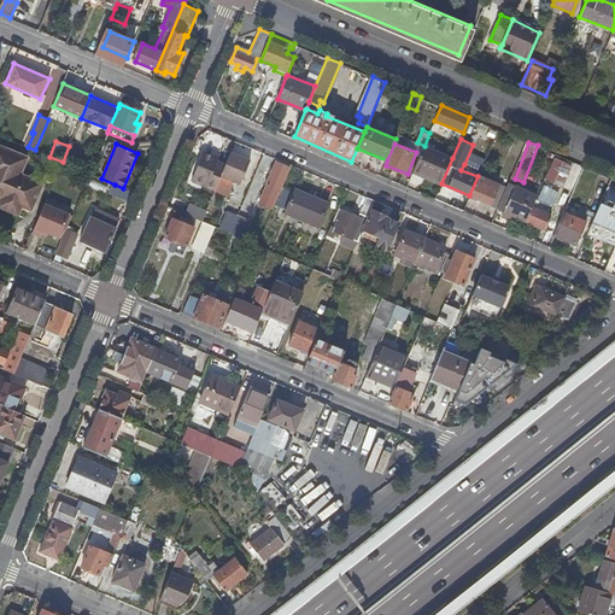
[(452,158),(425,146),(414,171),(441,183),(452,158)]
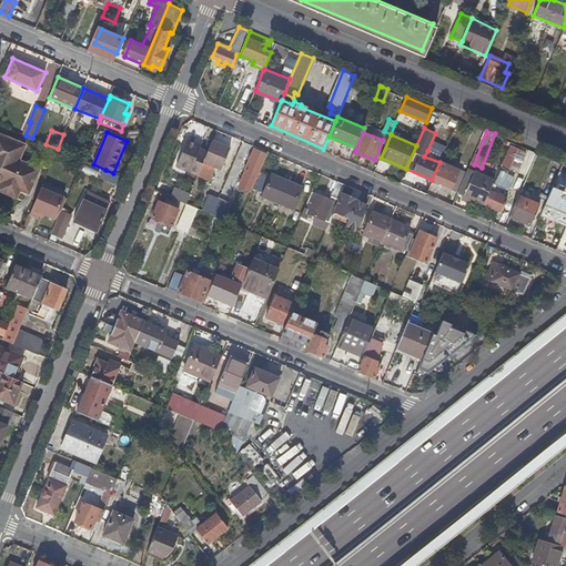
[(1,137),(0,139),(0,179),(28,191),(37,169),(17,160),(22,145),(1,137)]
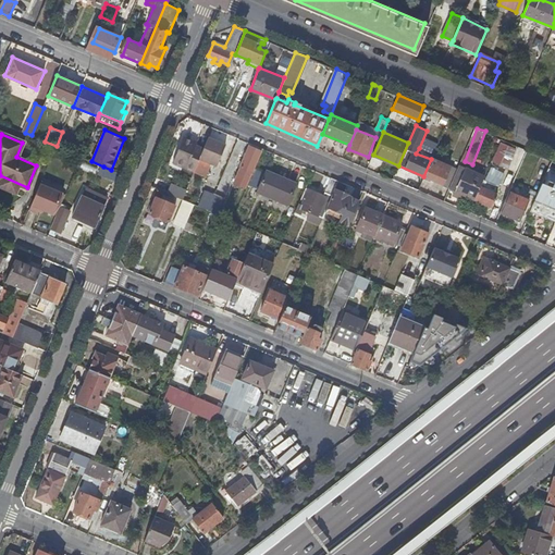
[(172,162),(194,171),(204,147),(196,144),(198,139),(184,134),(172,162)]
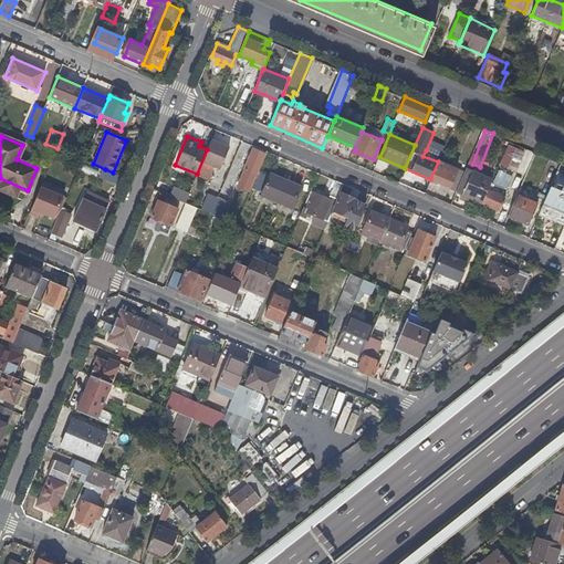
[(520,169),(528,148),(511,143),(504,165),(520,169)]
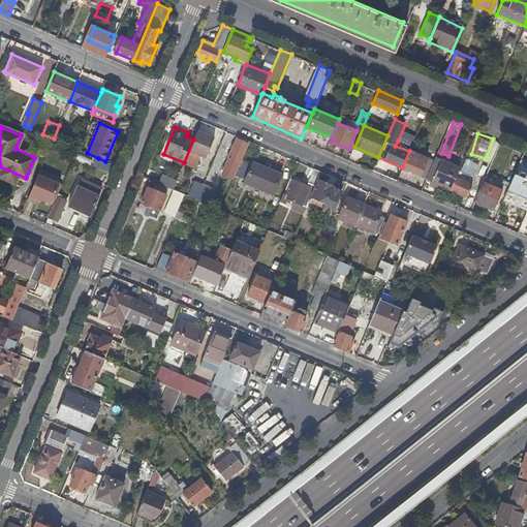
[(184,162),(183,164),(195,169),(200,158),(206,160),(213,142),(196,134),(193,140),(184,162)]
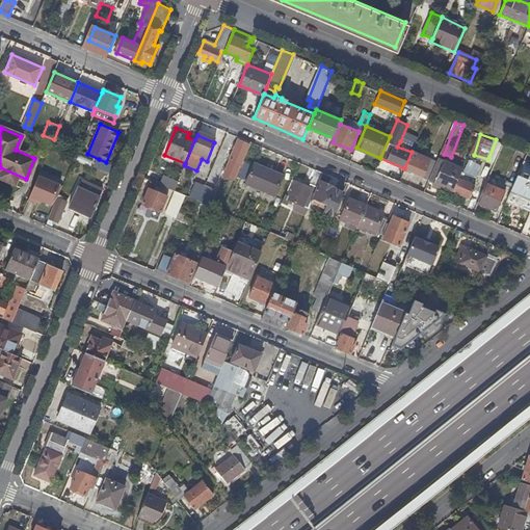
[(247,143),(237,138),(220,174),(232,179),(247,143)]
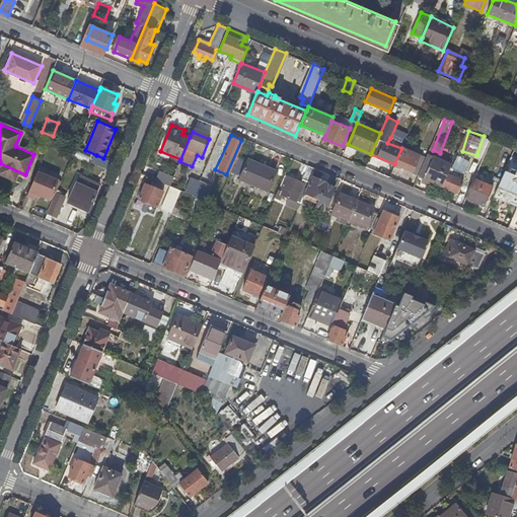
[(411,145),(403,142),(401,148),(394,164),(412,171),(419,154),(409,150),(411,145)]
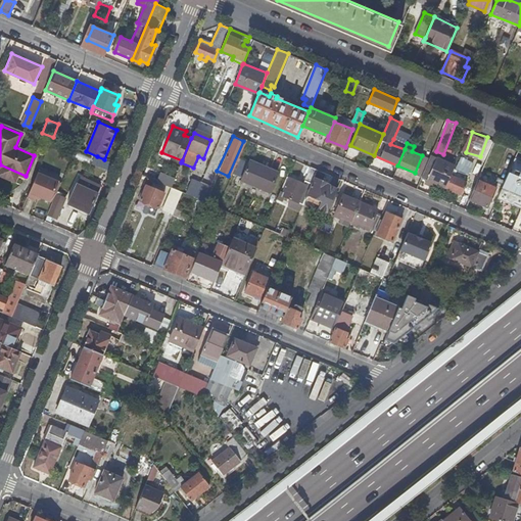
[(374,155),(350,145),(348,148),(373,158),(374,155)]
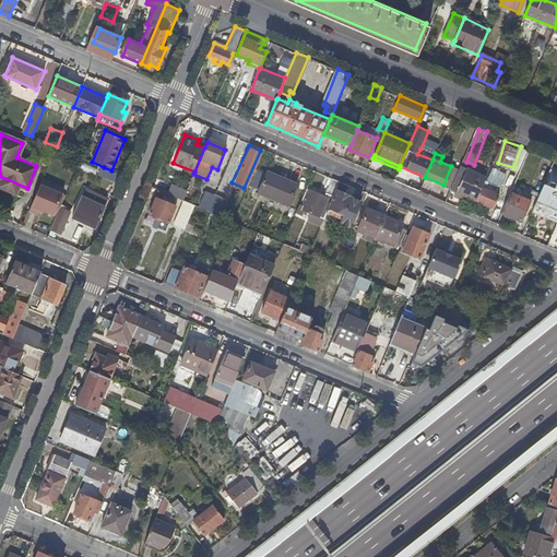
[(84,169),(99,173),(101,166),(86,163),(84,169)]
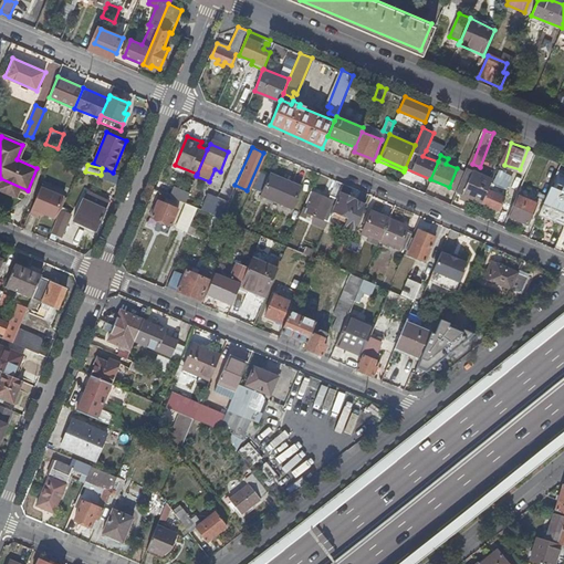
[(465,171),(457,190),(482,202),(488,188),(492,178),(467,167),(465,171)]
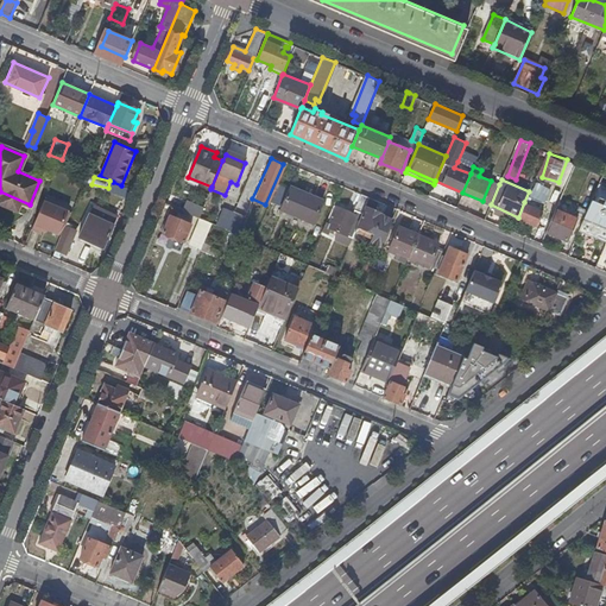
[(605,182),(600,180),(597,190),(589,204),(580,228),(593,235),(592,239),(594,242),(598,245),(601,237),(605,239),(605,182)]
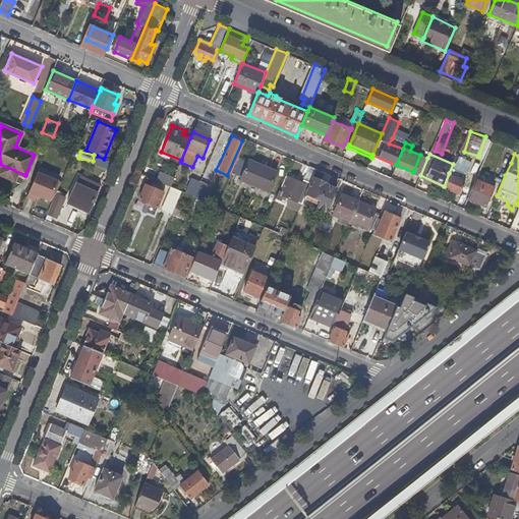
[(420,155),(413,172),(420,175),(427,158),(420,155)]
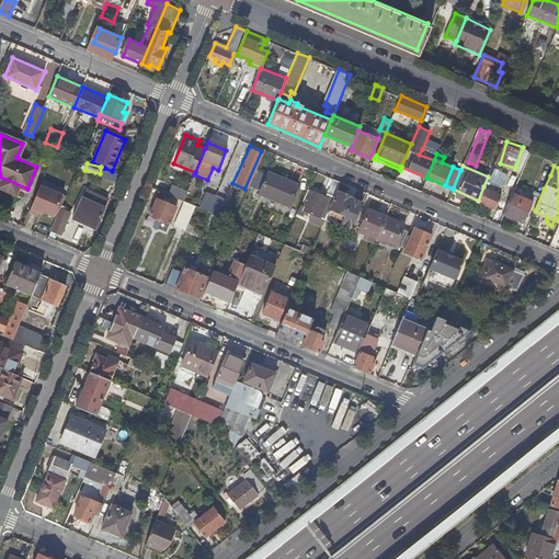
[(499,167),(493,181),(508,186),(513,172),(499,167)]
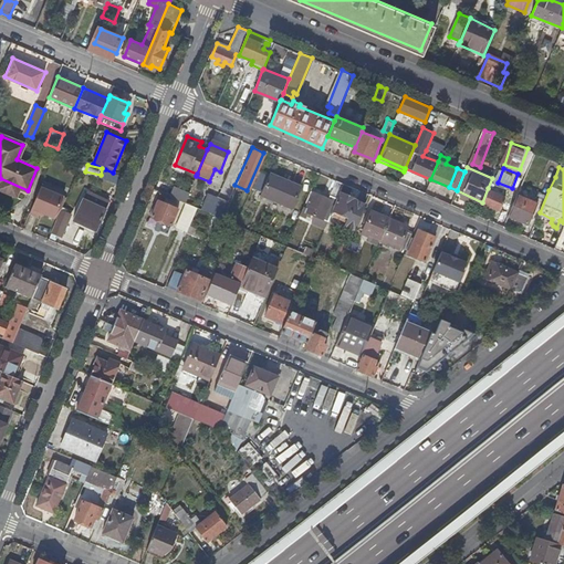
[(113,173),(105,169),(104,174),(116,179),(118,175),(113,173)]
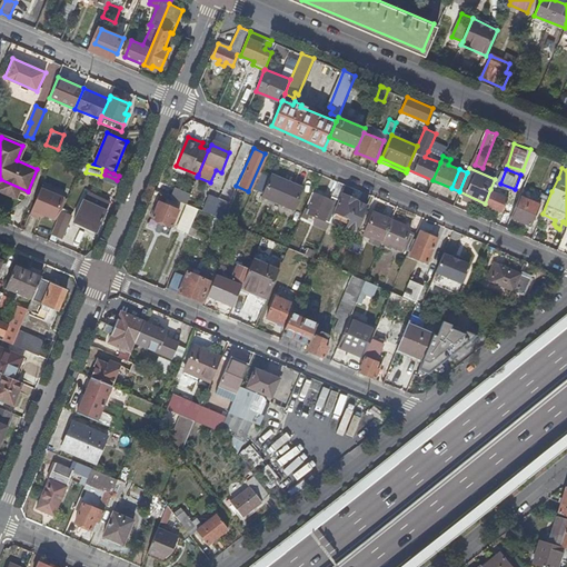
[(301,187),(270,175),(270,177),(262,173),(256,189),(264,192),(261,196),(292,209),(301,187)]
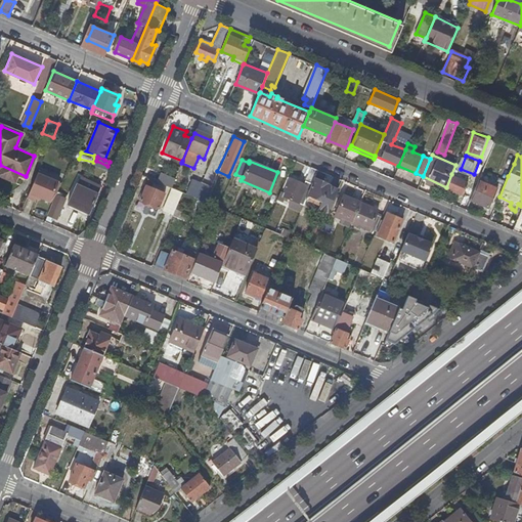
[(499,173),(508,176),(514,164),(505,160),(499,173)]
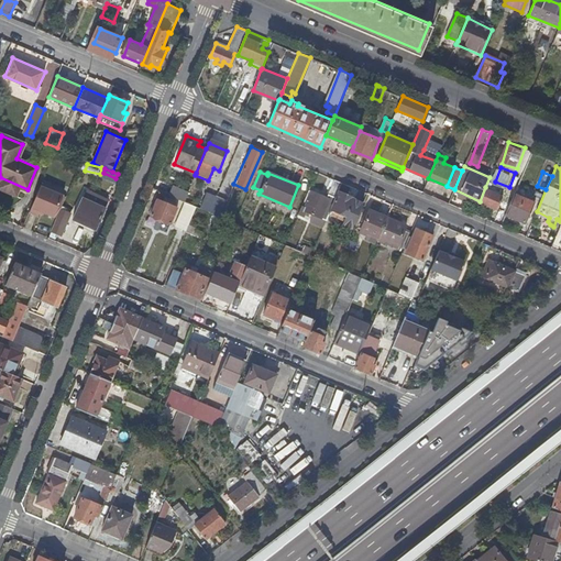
[(28,189),(0,177),(0,183),(2,184),(0,187),(14,194),(17,189),(25,194),(28,189)]
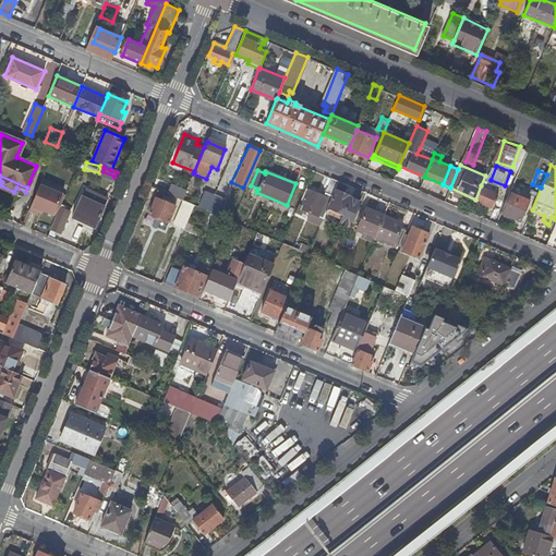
[(335,190),(339,180),(331,178),(325,193),(307,185),(295,212),(300,213),(302,208),(323,217),(325,213),(335,190)]
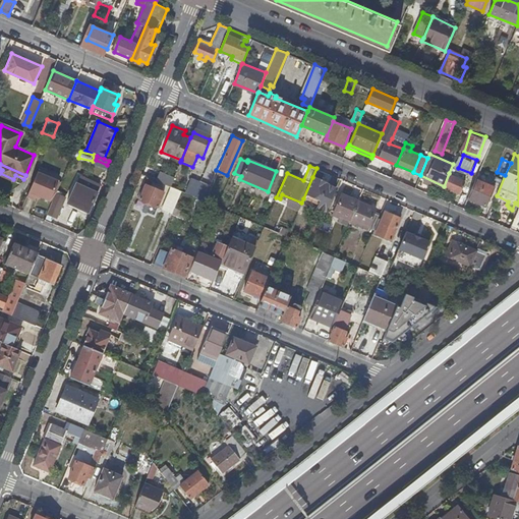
[(38,173),(27,197),(36,200),(38,196),(51,202),(59,182),(38,173)]
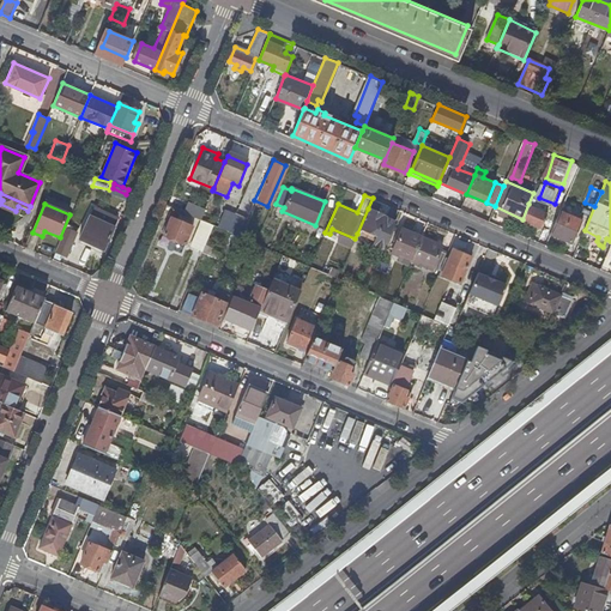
[(528,204),(522,219),(543,228),(549,212),(528,204)]
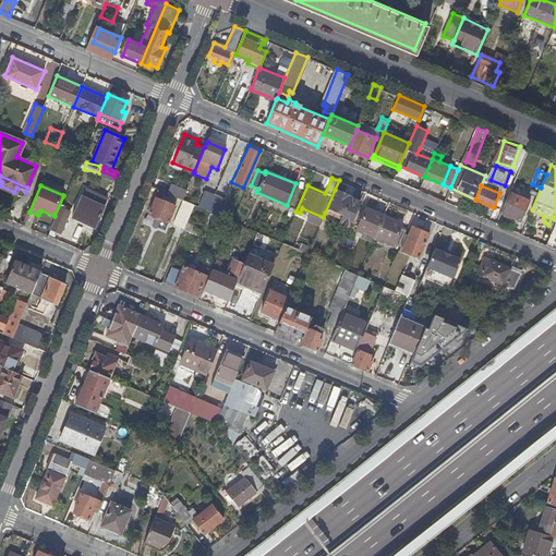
[(164,192),(156,189),(153,197),(155,198),(152,205),(150,204),(147,212),(148,212),(148,213),(169,221),(174,206),(172,204),(174,200),(162,194),(164,192)]
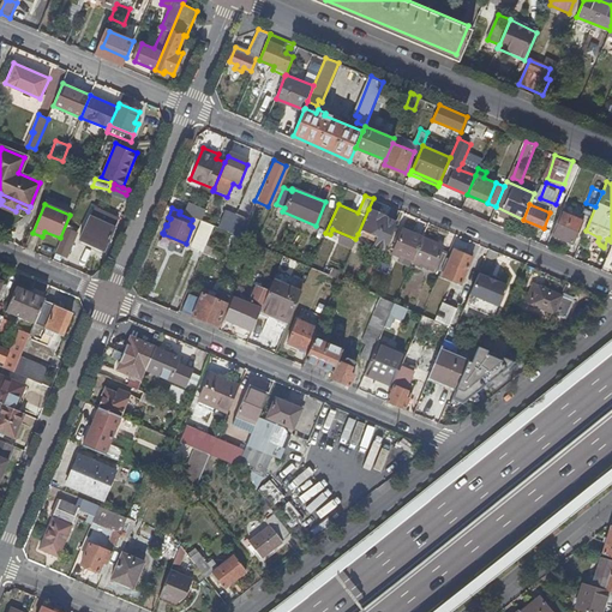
[(369,209),(358,234),(376,241),(375,243),(385,247),(396,222),(387,219),(388,217),(369,209)]
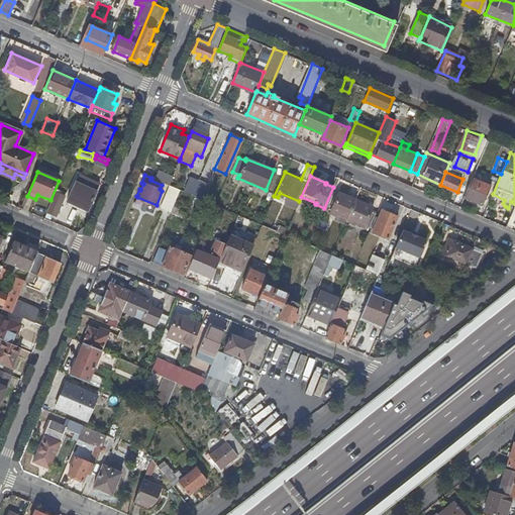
[(183,191),(193,195),(198,183),(189,179),(183,191)]
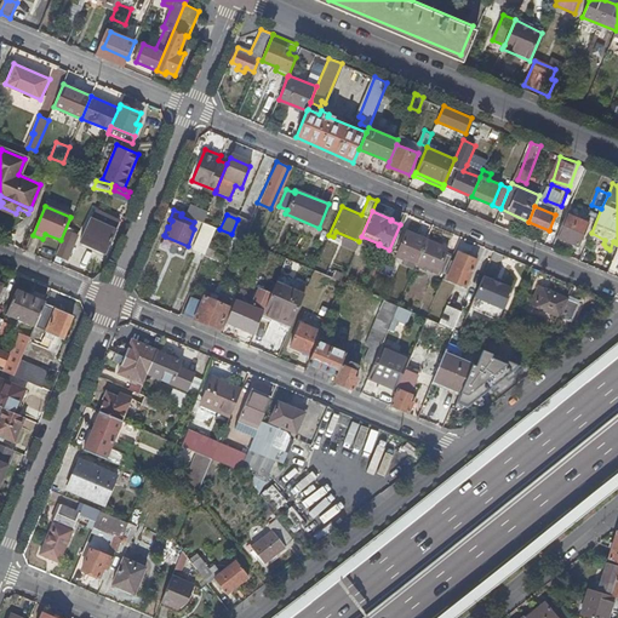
[(567,216),(559,236),(578,245),(588,224),(567,216)]
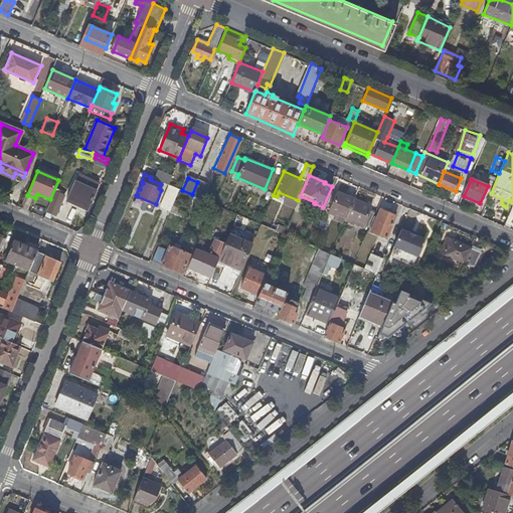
[(197,182),(192,194),(201,198),(206,185),(197,181),(197,182)]
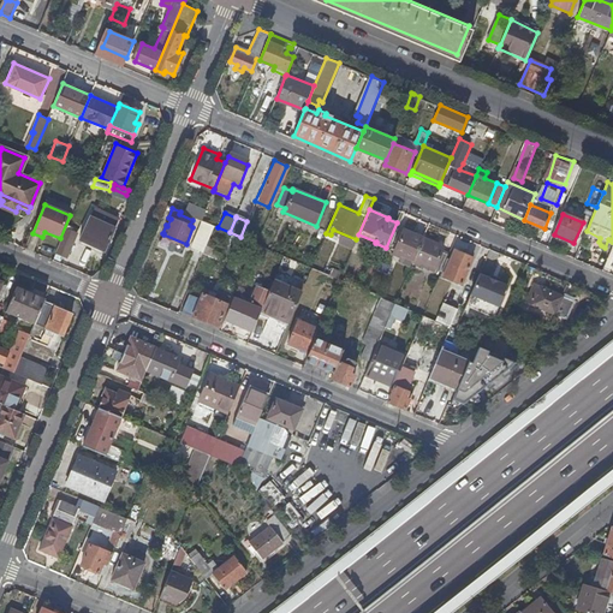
[(113,227),(90,218),(81,240),(103,249),(113,227)]
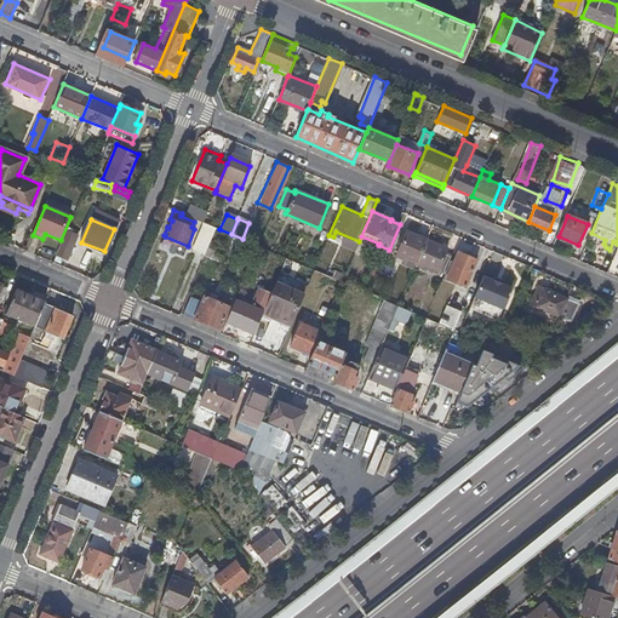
[(193,250),(205,255),(211,240),(216,228),(204,222),(193,250)]
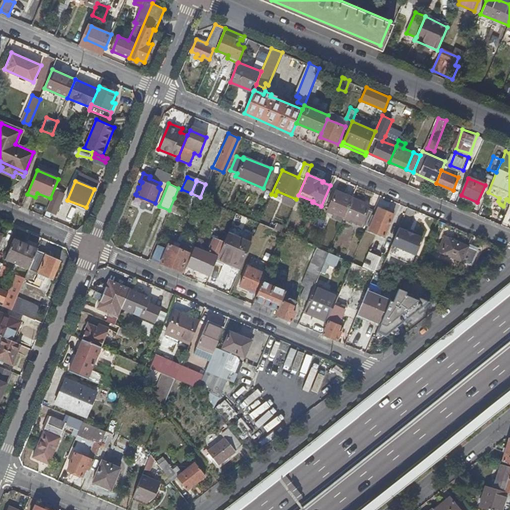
[(55,189),(46,210),(55,214),(64,193),(55,189)]
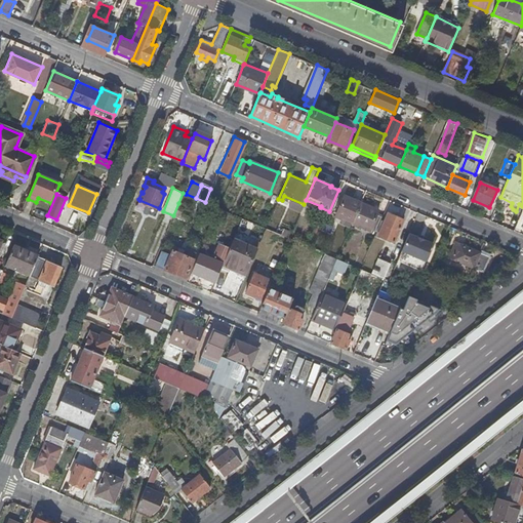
[(352,224),(361,202),(345,196),(335,216),(352,224)]
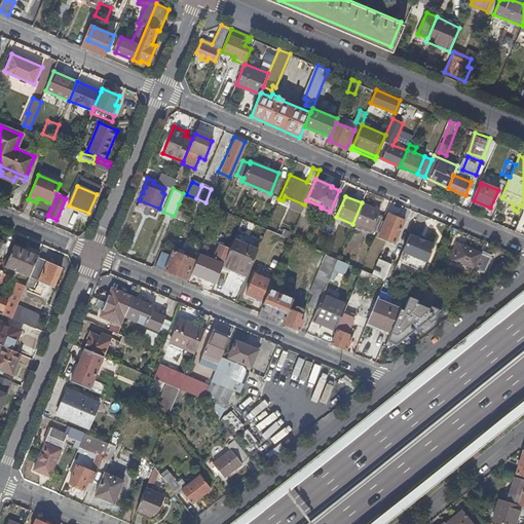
[(216,217),(220,208),(206,202),(202,211),(216,217)]
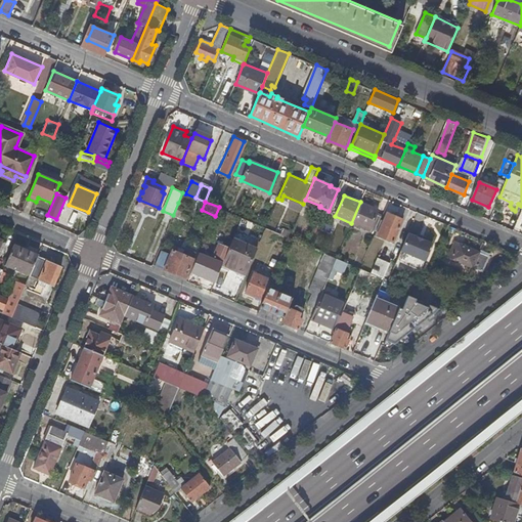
[(379,210),(360,202),(351,223),(370,230),(371,229),(376,231),(383,215),(378,212),(379,210)]
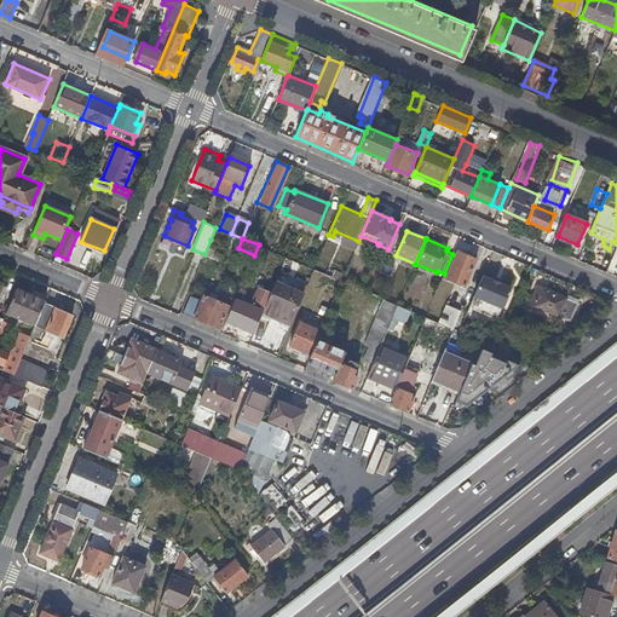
[(211,240),(205,254),(217,259),(223,244),(211,240)]
